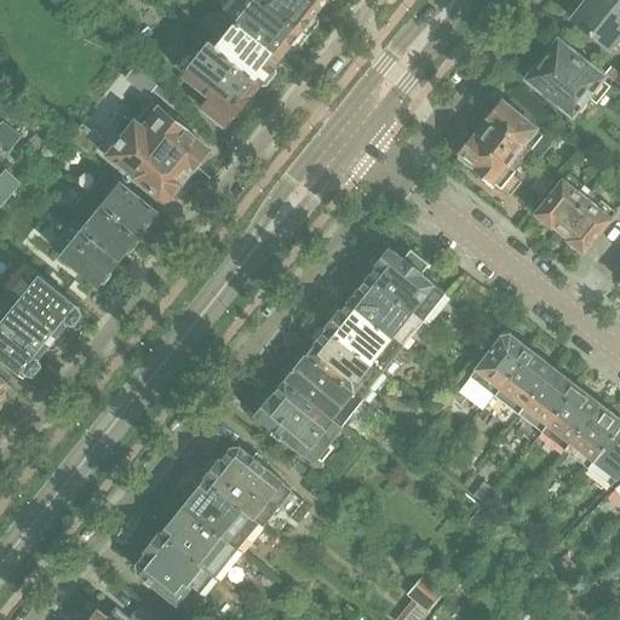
[(263,0),(237,0),(228,12),(227,13),(282,57),(281,56),(300,30),(263,0)]
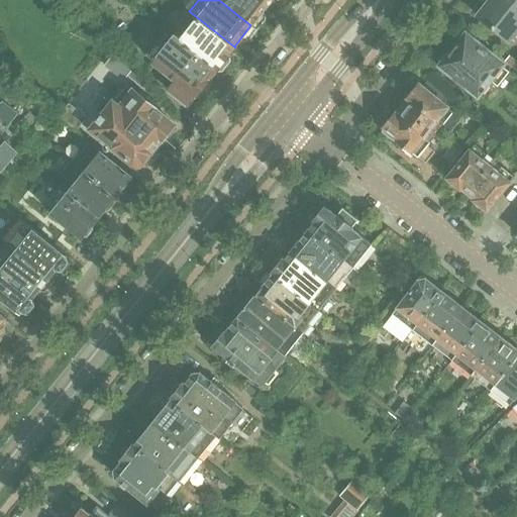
[(263,0),(219,0),(250,25),(268,4),(263,0)]
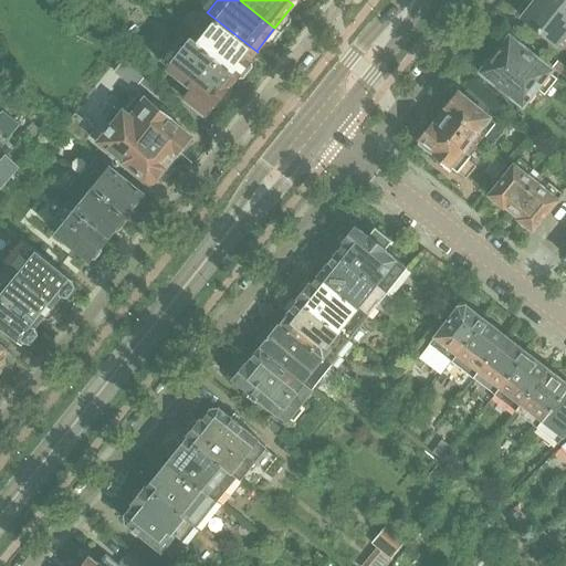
[(535,0),(528,0),(520,13),(525,18),(557,43),(565,32),(565,0),(538,0),(537,2),(535,0)]
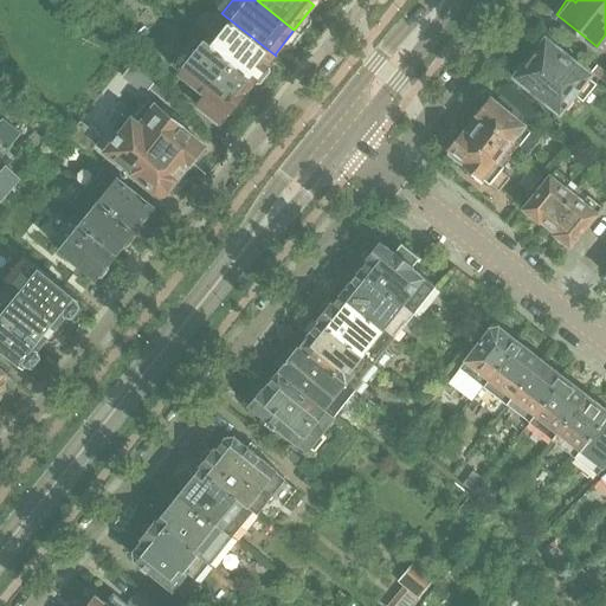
[(195,34),(201,39),(205,42),(255,82),(276,56),(221,13),(223,12),(218,7),(195,34)]
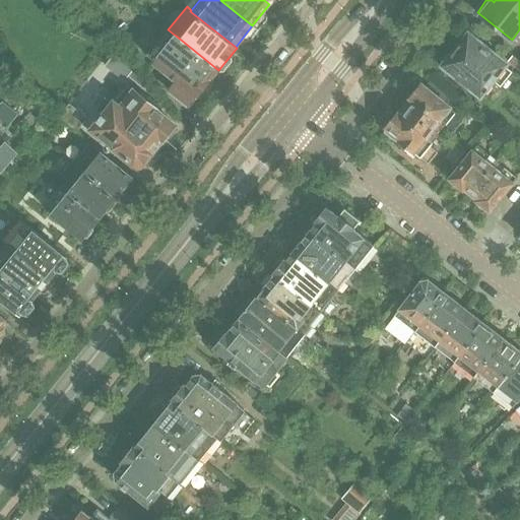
[(445,66),(483,96),(496,81),(502,86),(515,70),(469,35),(456,52),(448,50),(443,57),(446,64),(445,66)]
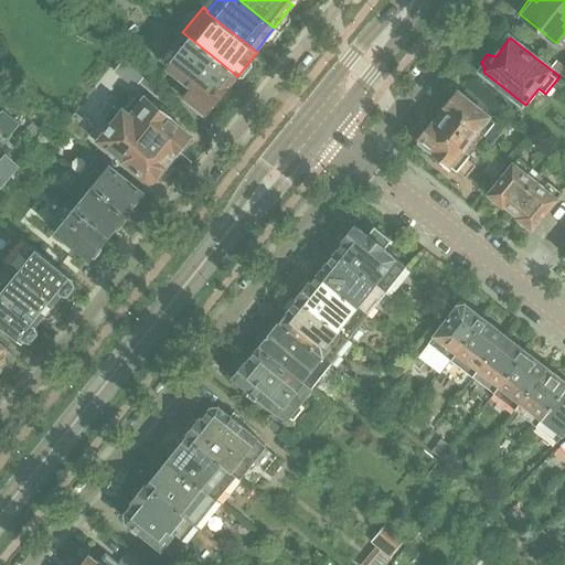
[(237,76),(191,39),(168,67),(191,87),(183,97),(206,116),(237,76)]
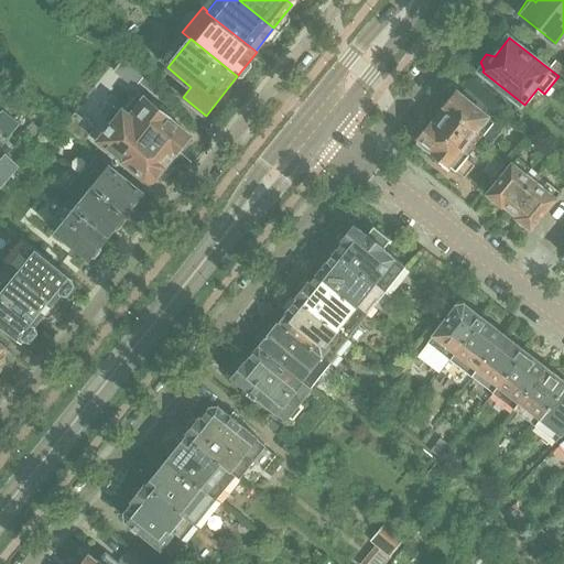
[(134,88),(139,83),(144,76),(123,60),(114,72),(134,88)]
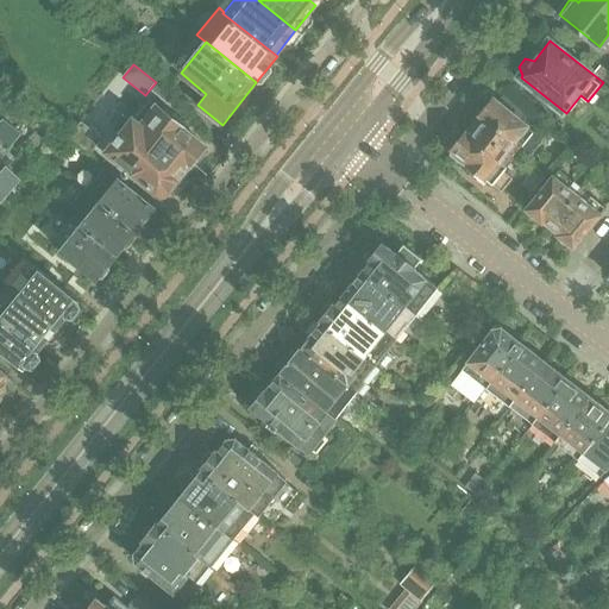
[(157,81),(156,82),(150,89),(168,104),(171,99),(157,81)]
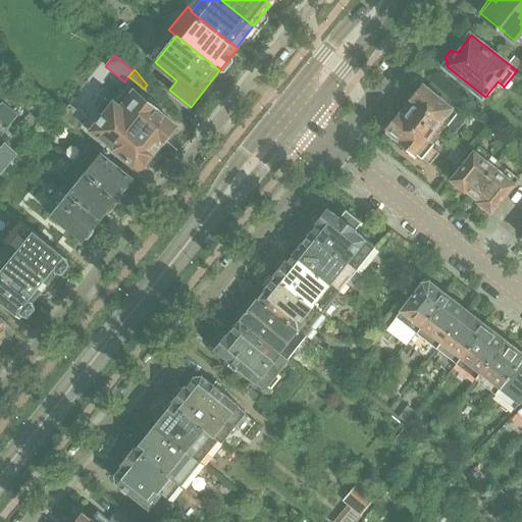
[(414,98),(407,107),(440,134),(447,126),(448,126),(459,113),(425,86),(424,87),(418,87),(414,93),(414,98)]
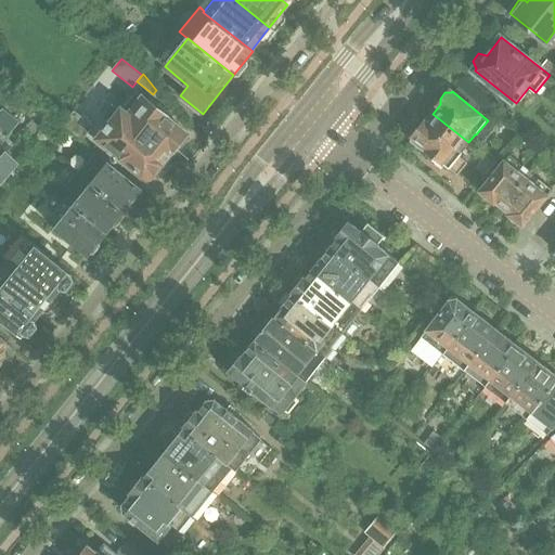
[(150,180),(188,133),(164,115),(167,112),(153,100),(150,103),(137,92),(133,94),(131,92),(121,104),(124,107),(94,143),(108,155),(113,150),(150,180)]
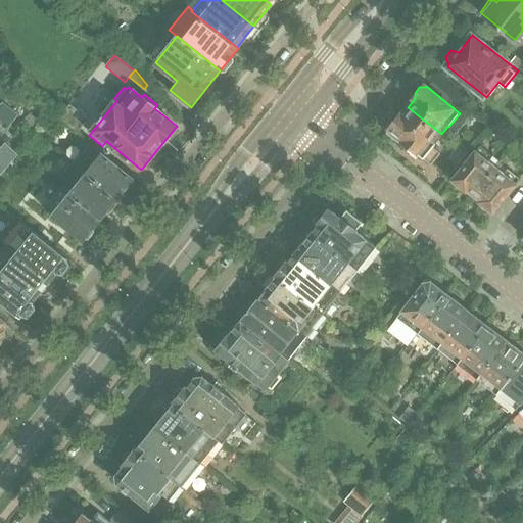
[(2,102),(0,104),(0,120),(9,127),(18,115),(2,102)]
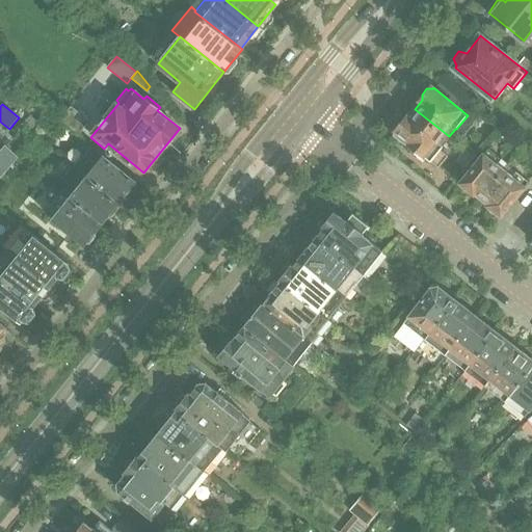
[(79,134),(90,121),(72,106),(61,118),(79,134)]
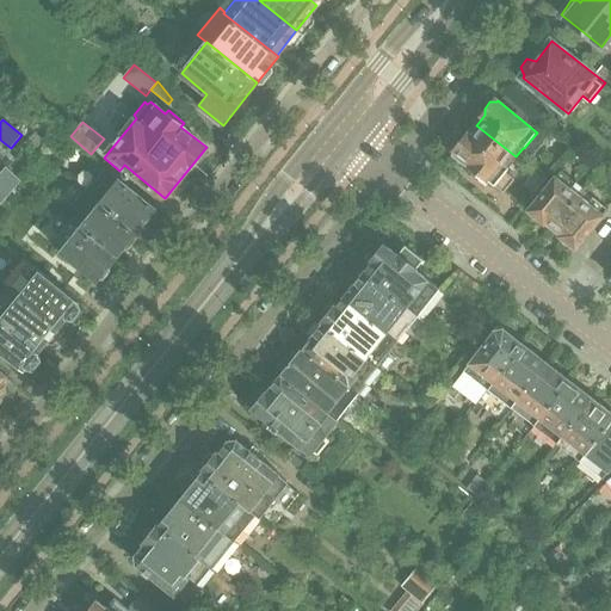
[(456,152),(454,155),(468,168),(471,164),(473,165),(471,167),(474,168),(474,172),(480,177),(483,176),(495,186),(511,167),(508,166),(516,156),(476,125),(468,136),(462,137),(456,143),(457,150),(456,152)]
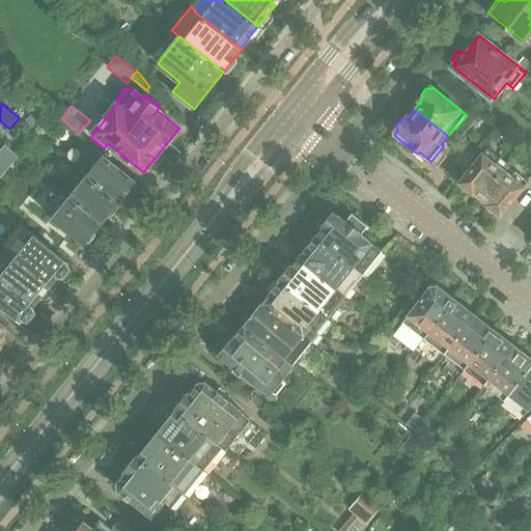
[(74,166),(80,170),(81,170),(119,200),(126,194),(131,193),(138,185),(136,179),(92,143),(74,166)]
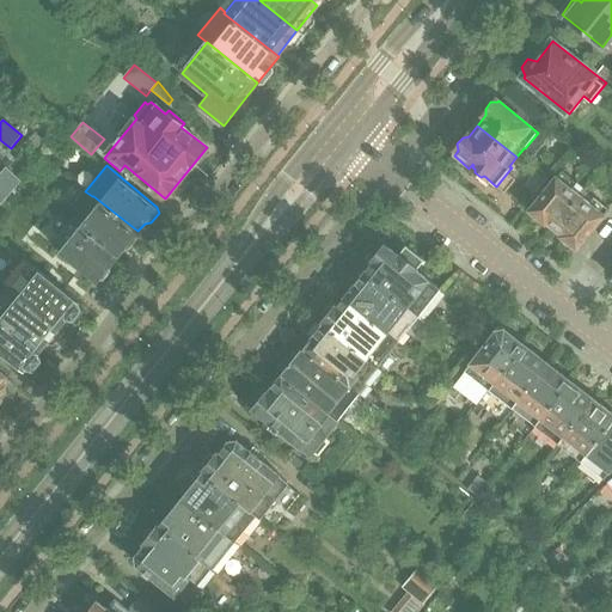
[(19,179),(5,166),(0,172),(0,181),(7,187),(10,183),(13,187),(19,179)]
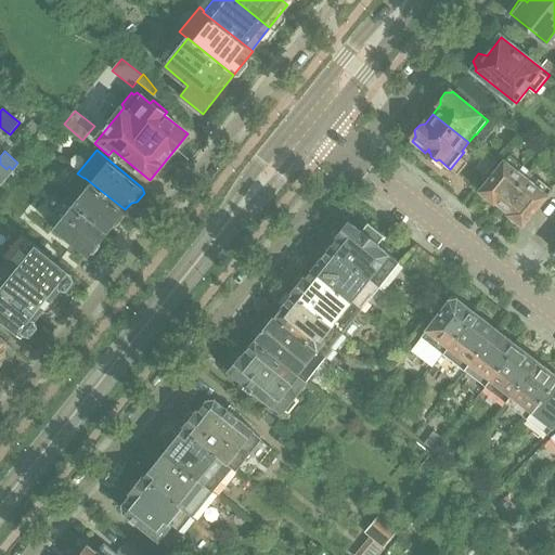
[(505,162),(481,191),(483,193),(485,196),(488,199),(492,199),(502,208),(503,208),(531,172),(527,169),(511,155),(505,162)]
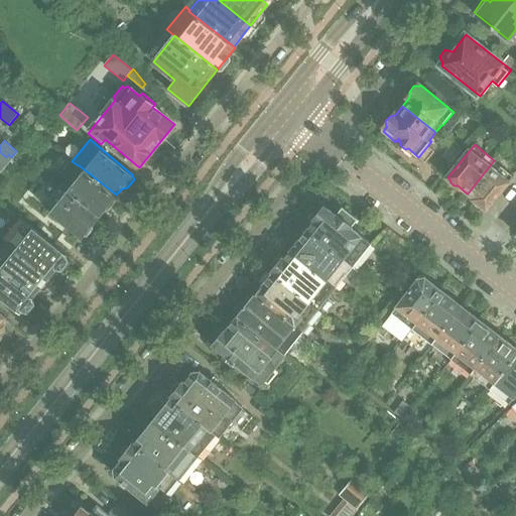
[(508,162),(511,158),(515,152),(515,151),(507,144),(499,154),(508,162)]
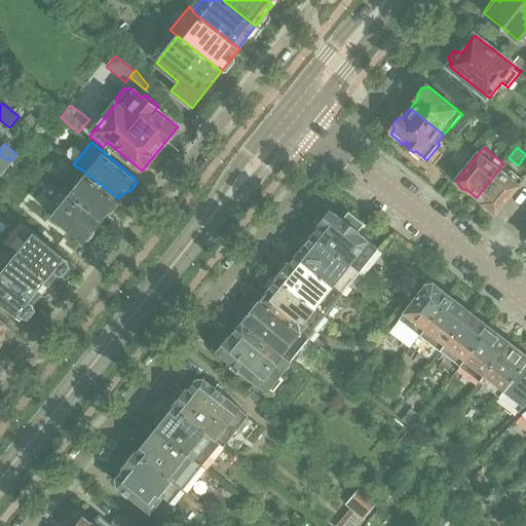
[(503,163),(477,197),(486,205),(487,209),(490,212),(494,212),(496,214),(519,186),(517,184),(522,179),(503,163)]
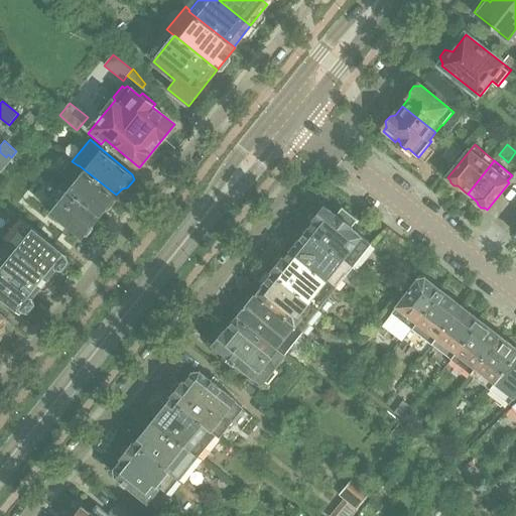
[(78,165),(61,185),(99,216),(105,209),(108,211),(119,198),(116,195),(79,165),(78,165)]
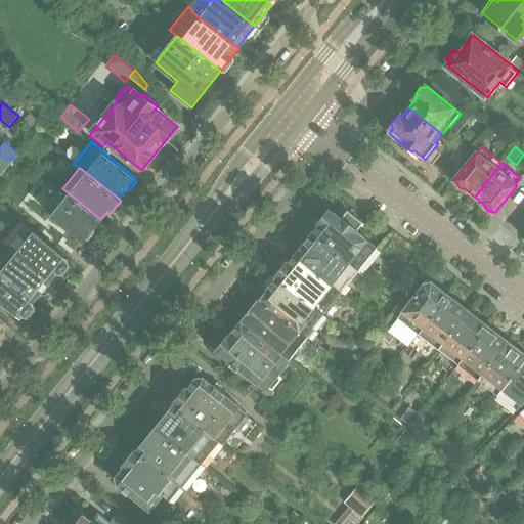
[(100,219),(62,188),(46,209),(85,239),(90,239),(97,230),(96,225),(100,219)]
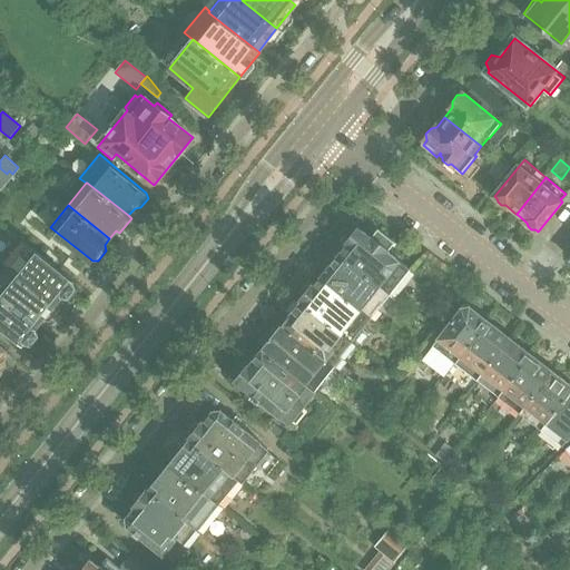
[(360,229),(341,253),(391,294),(410,269),(387,252),(395,243),(379,231),(372,238),(360,229)]
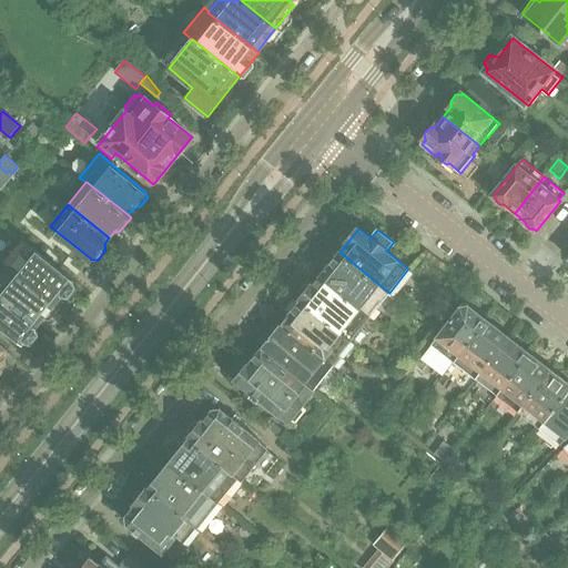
[(29,244),(11,266),(57,303),(62,295),(70,295),(78,286),(74,280),(29,244)]
